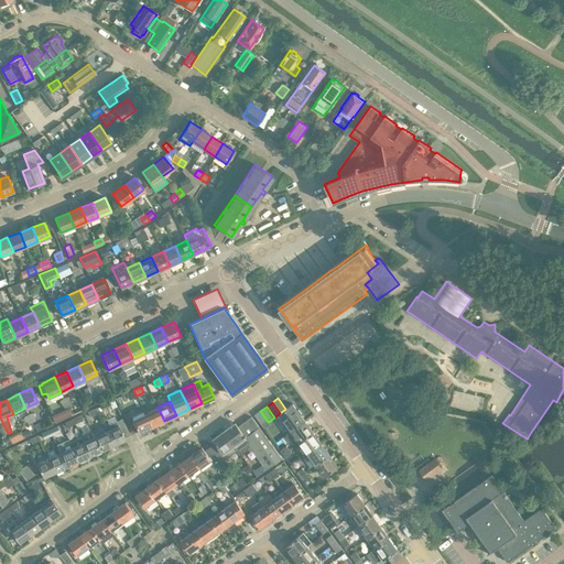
[(90,416),(98,413),(96,408),(87,411),(90,416)]
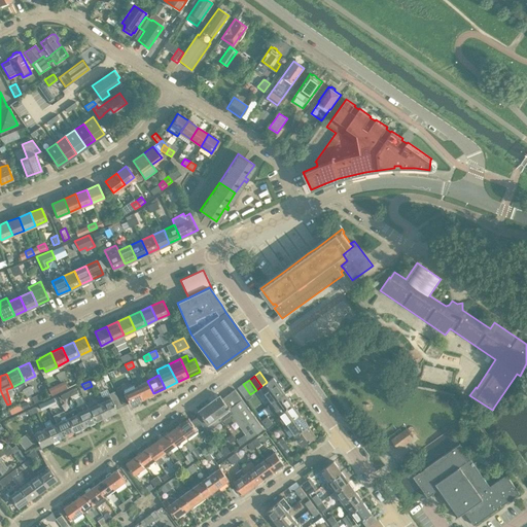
[(142,398),(153,393),(147,381),(136,386),(142,398)]
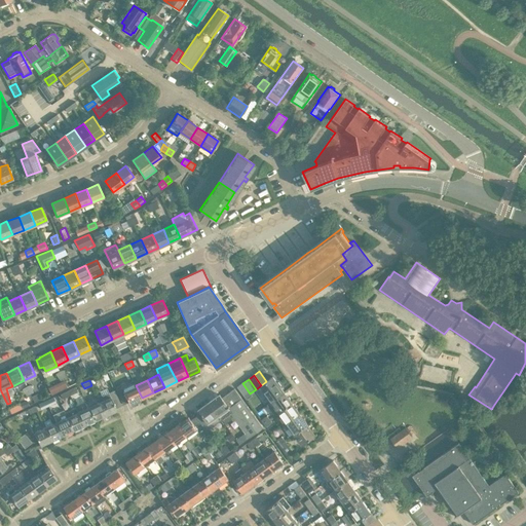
[(263,391),(271,402),(284,392),(276,382),(269,387),(265,382),(261,385),(265,390),(263,391)]
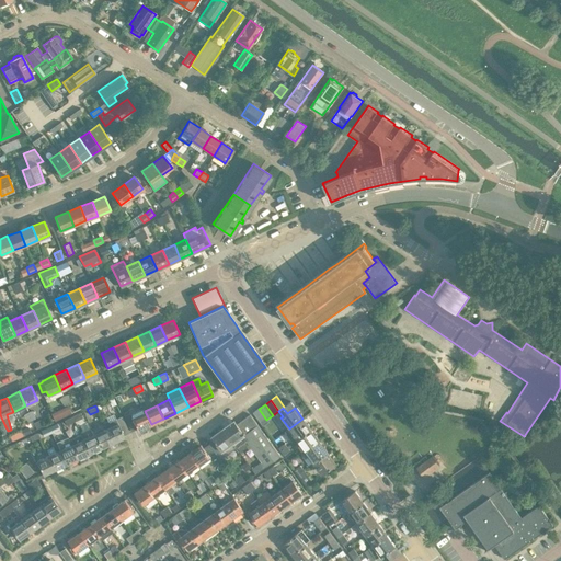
[(266,420),(259,409),(253,413),(261,423),(266,420)]
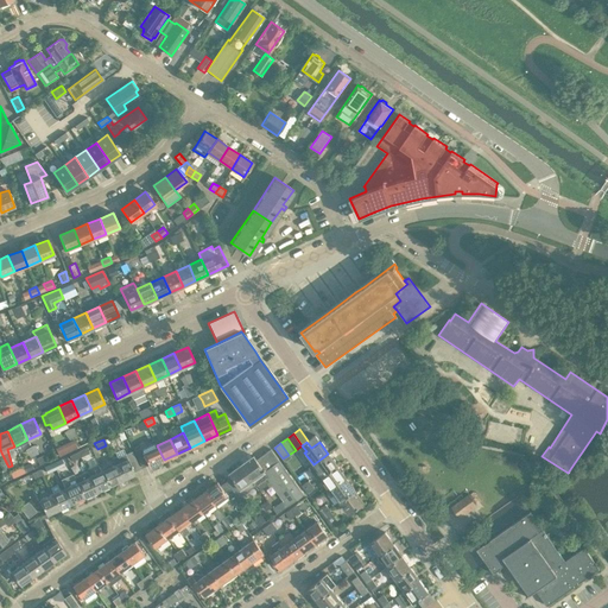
[(63,444),(55,448),(58,456),(68,453),(63,444)]
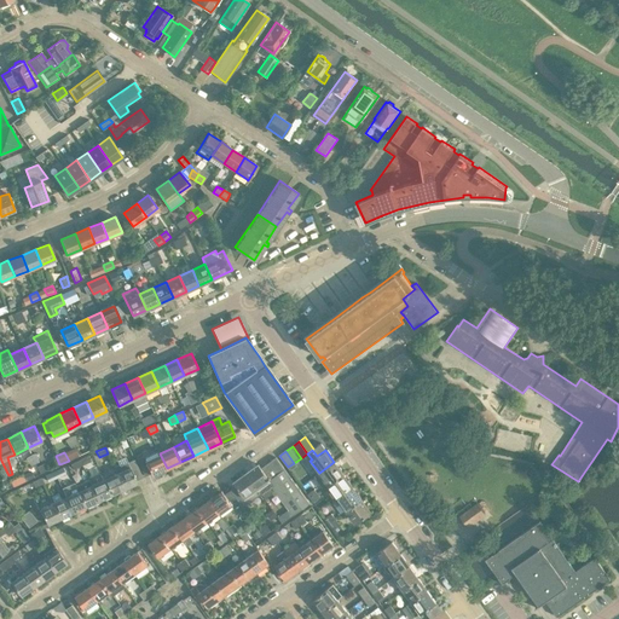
[(152,475),(167,468),(160,453),(146,460),(144,455),(137,458),(145,475),(151,473),(152,475)]
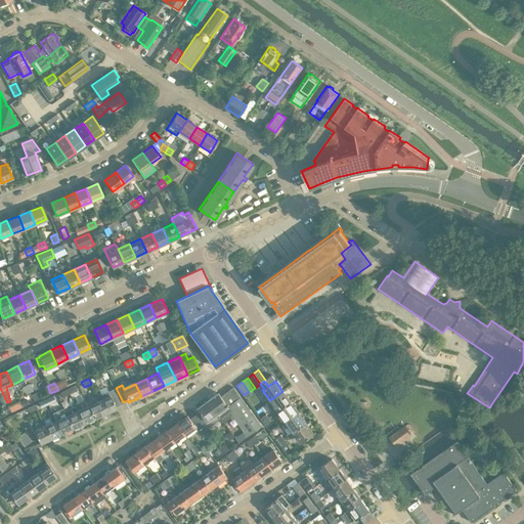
[(70,393),(77,390),(75,385),(68,389),(70,393)]
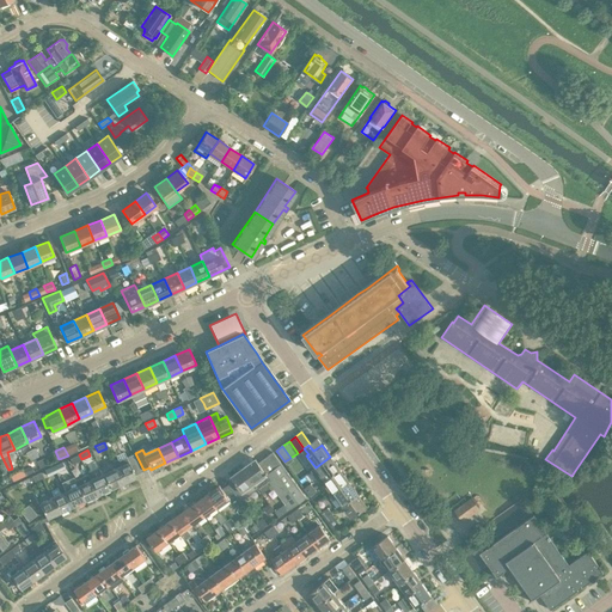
[(279,518),(289,510),(306,497),(273,453),(258,464),(255,459),(243,469),(255,484),(258,488),(268,481),(285,505),(275,512),(279,518)]
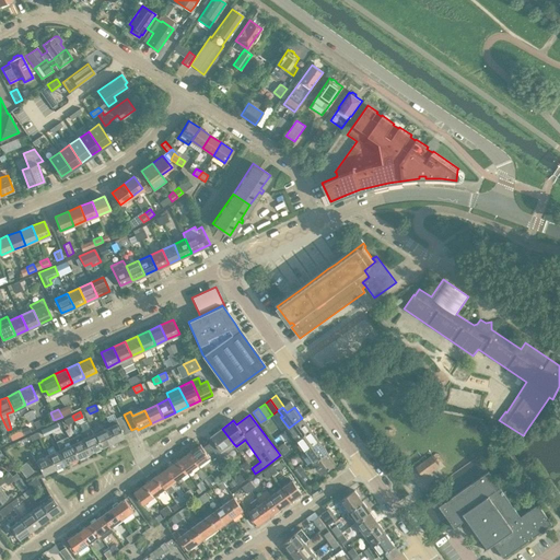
[(63,419),(66,424),(74,420),(72,416),(63,419)]
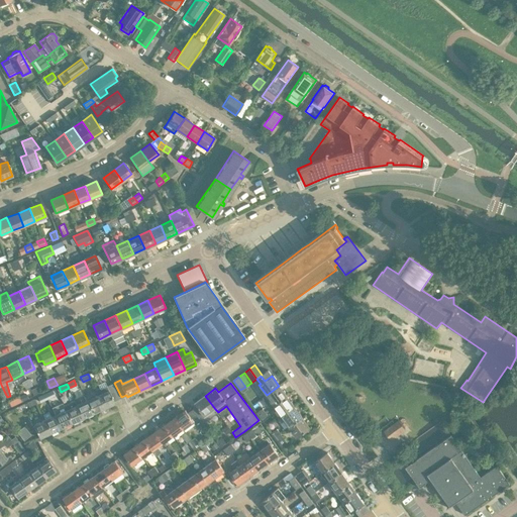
[(114,403),(113,401),(119,398),(112,384),(100,389),(99,387),(95,389),(97,395),(103,408),(114,403)]
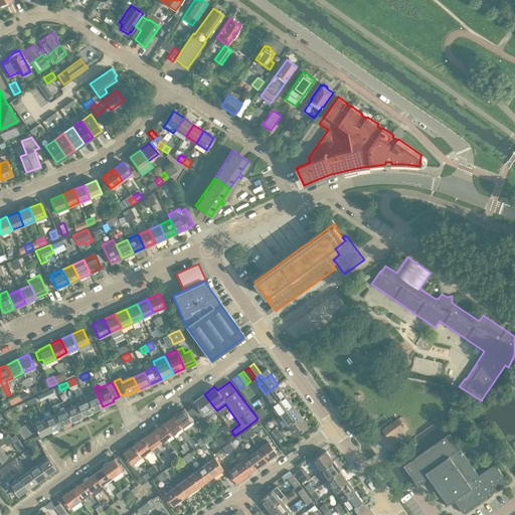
[(266,393),(273,403),(286,394),(278,384),(266,393)]
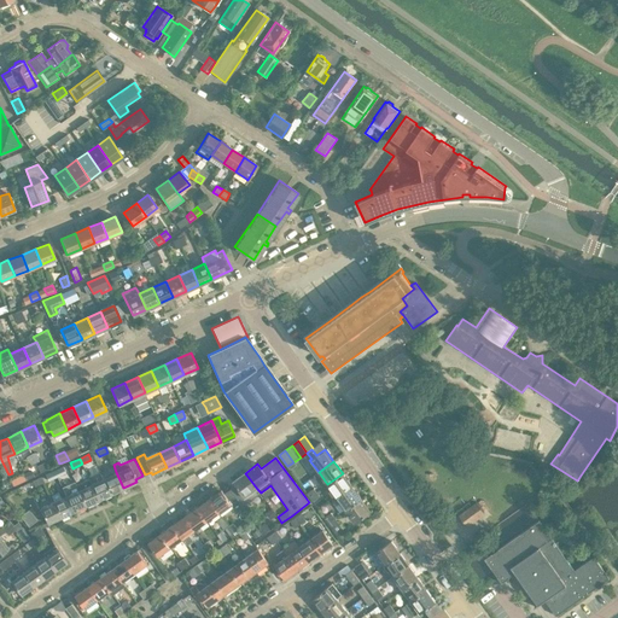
[(36,466),(40,473),(47,470),(44,462),(36,466)]
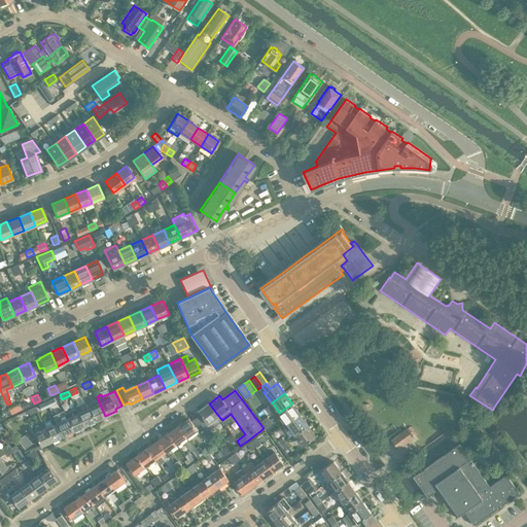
[(48,407),(57,402),(54,397),(45,400),(48,407)]
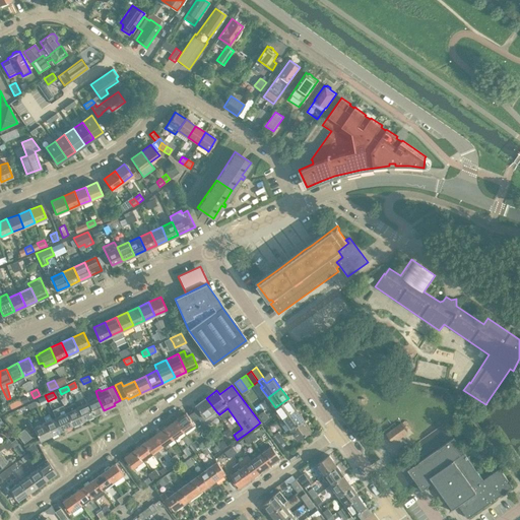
[(38,398),(41,404),(48,401),(45,395),(38,398)]
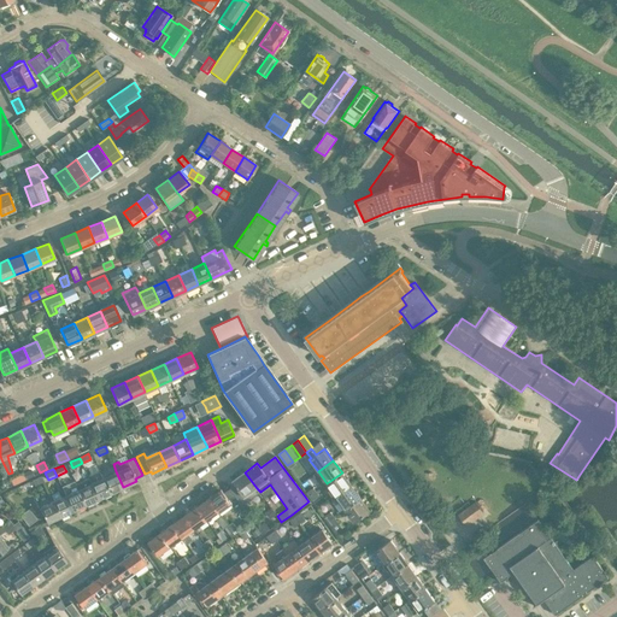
[(116,471),(104,477),(111,493),(123,487),(116,471)]
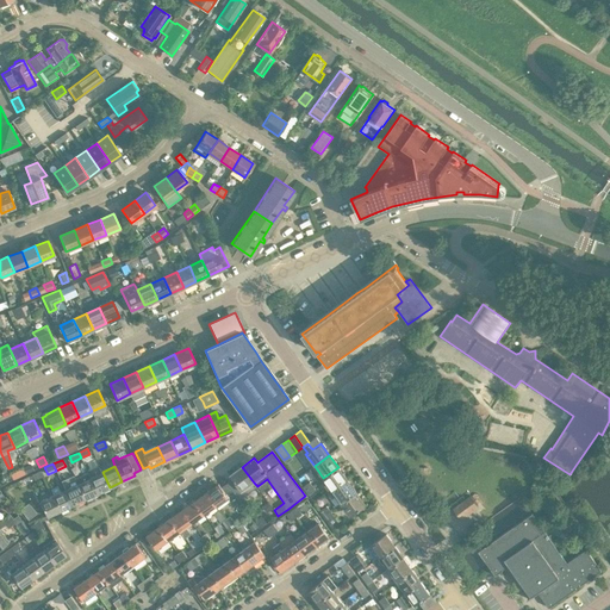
[(241,490),(242,491),(254,483),(242,467),(230,475),(234,479),(226,484),(237,497),(241,495),(240,492),(241,490)]
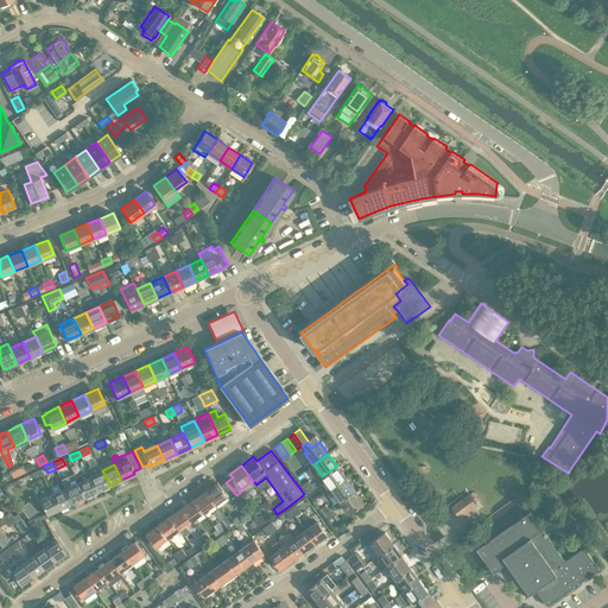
[(331,489),(346,479),(337,466),(322,476),(331,489)]
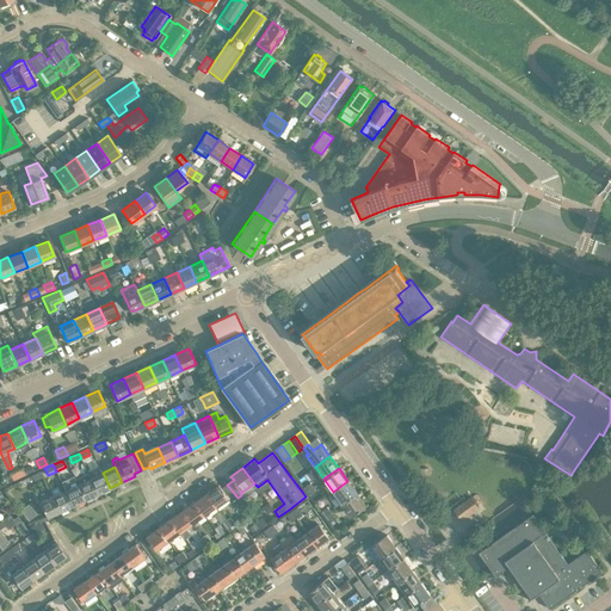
[(97,493),(90,479),(91,479),(87,473),(75,479),(78,485),(85,499),(97,493)]
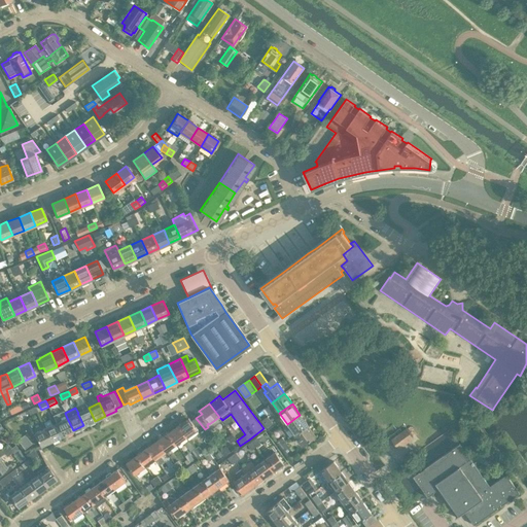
[(78,413),(77,413),(83,425),(95,421),(89,408),(78,413)]
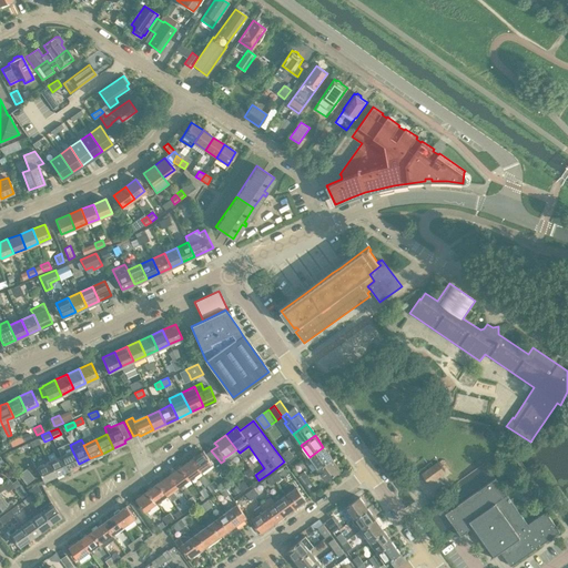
[(313,462),(317,468),(332,458),(323,447),(310,457),(305,459),(308,465),(313,462)]
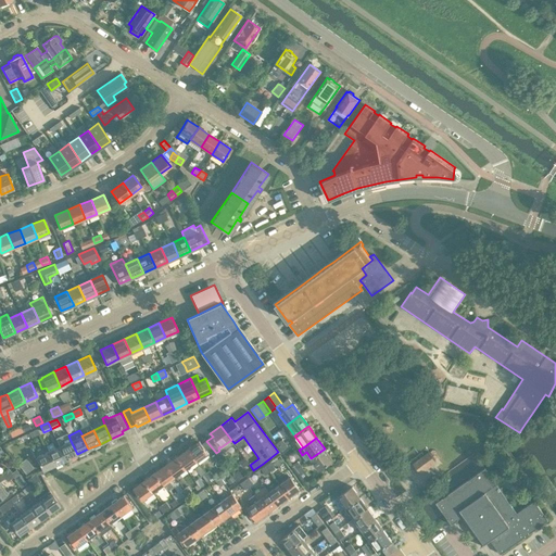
[(71,441),(59,446),(65,459),(77,454),(71,441)]
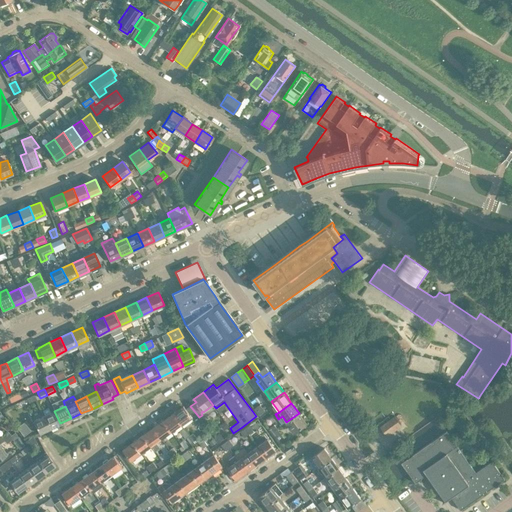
[(192,419),(195,420),(199,417),(190,406),(186,409),(184,406),(173,414),(181,425),(182,426),(192,419)]
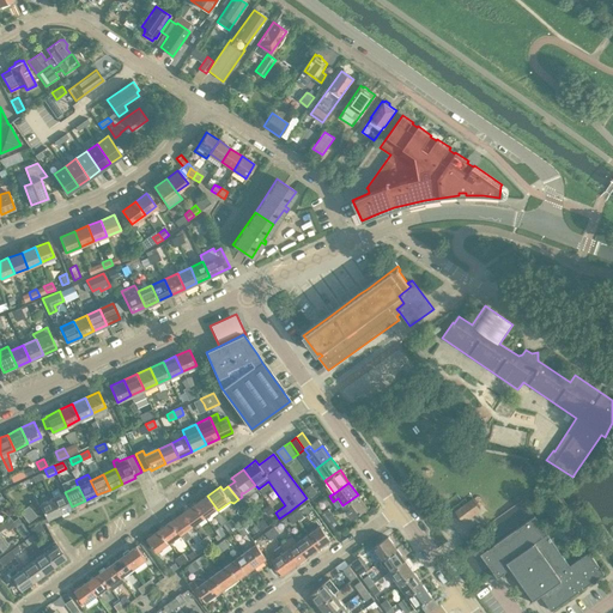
[(65,492),(53,498),(60,513),(72,507),(65,492)]
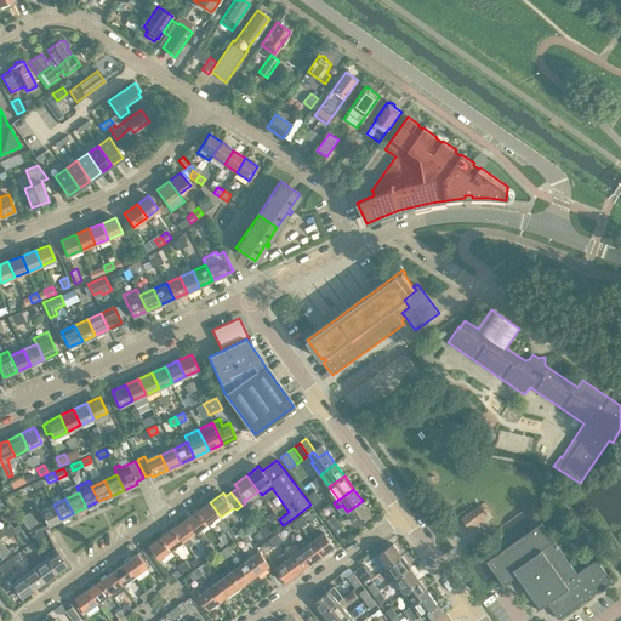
[(349,516),(357,525),(371,514),(363,501),(347,512),(343,516),(346,519),(349,516)]
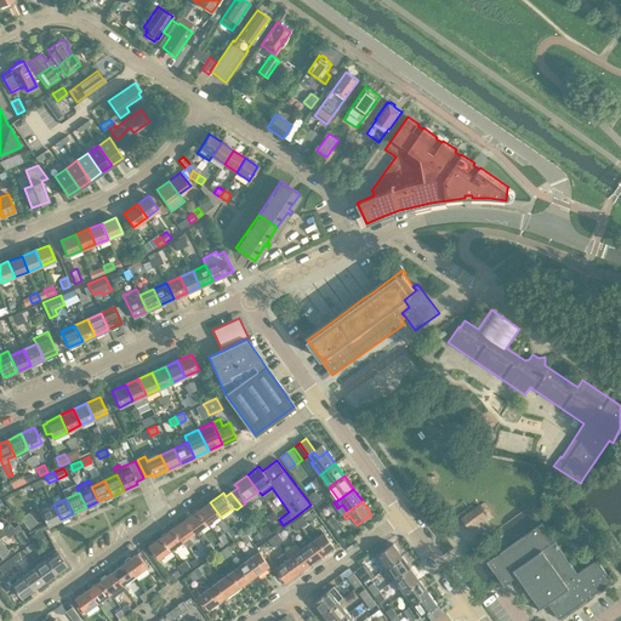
[(210,502),(199,511),(209,524),(220,516),(210,502)]
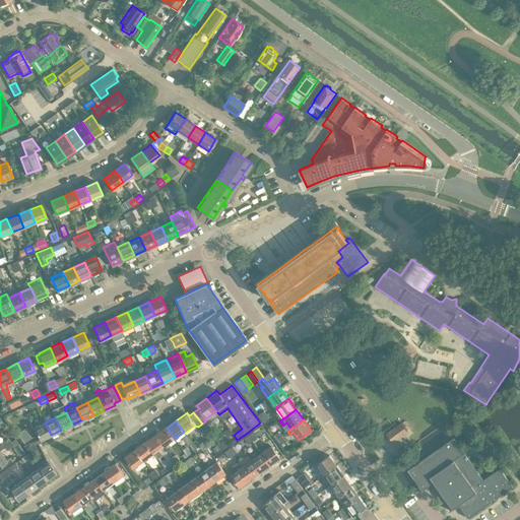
[(34,428),(40,440),(51,435),(45,423),(34,428)]
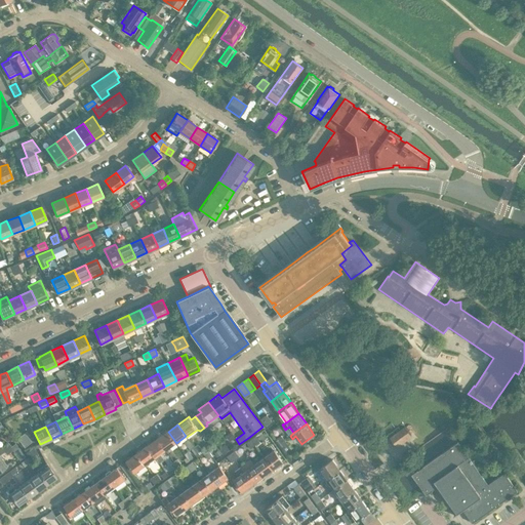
[(390,438),(395,446),(410,435),(405,428),(390,438)]
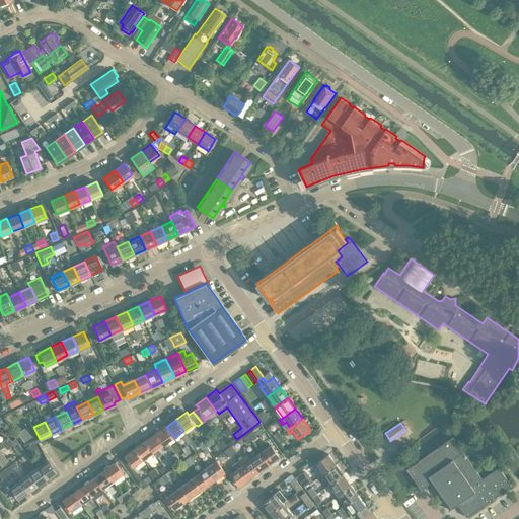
[(166,427),(155,434),(163,445),(174,438),(166,427)]
